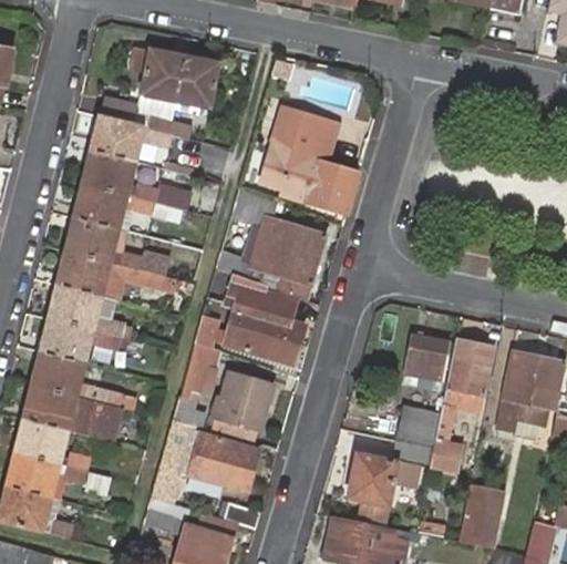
[(468,0),(468,1),(521,13),(523,0),(468,0)]
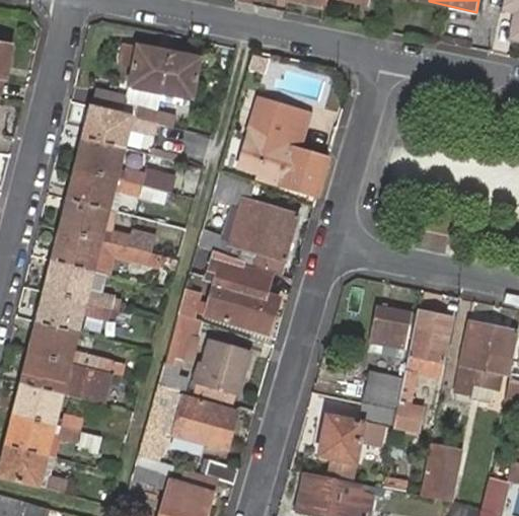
[(505,0),(505,3),(518,5),(518,10),(514,33),(518,33),(518,0),(505,0)]
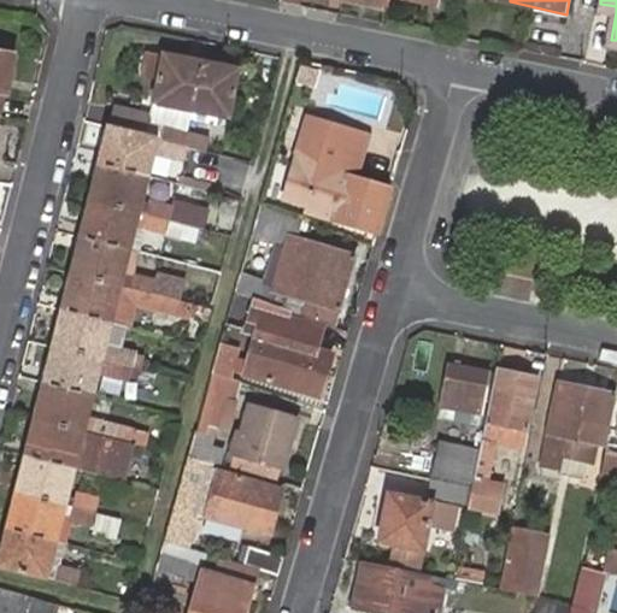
[(0,117),(0,118),(6,119),(17,57),(0,52),(0,117)]
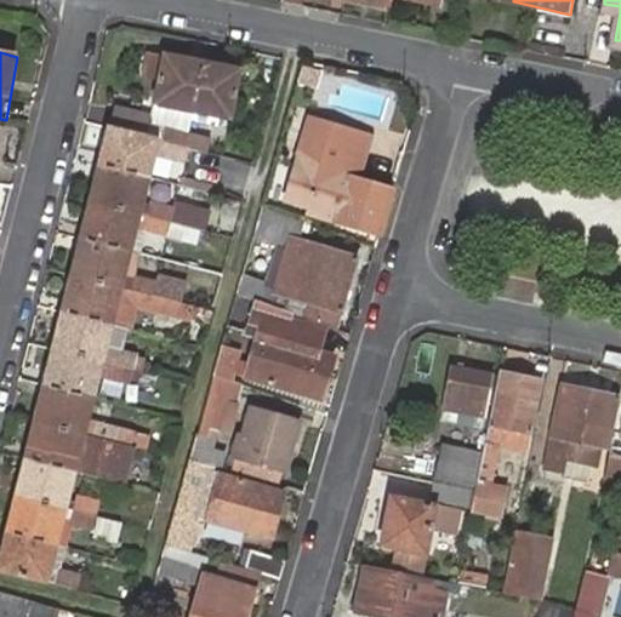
[(193,108),(203,61),(164,52),(153,100),(193,108)]
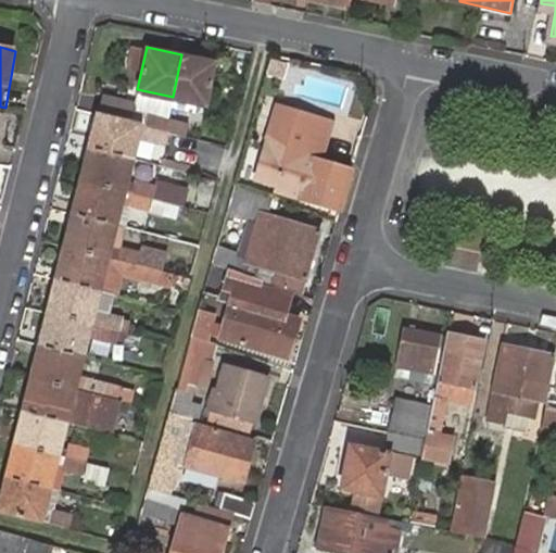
[(215,61),(181,54),(173,97),(207,104),(215,61)]
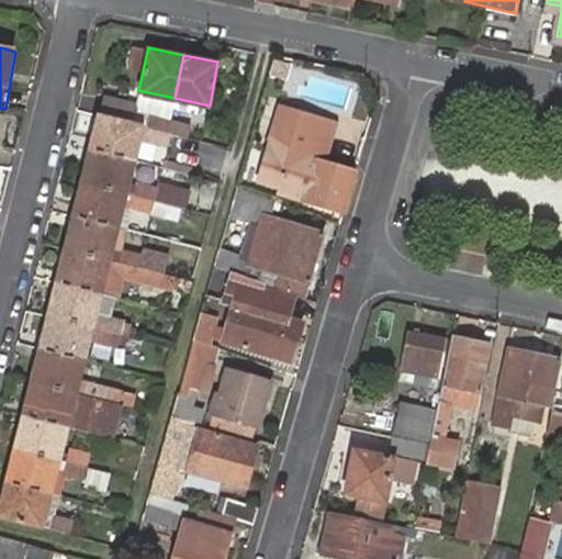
[(104,93),(99,114),(131,122),(135,102),(104,93)]
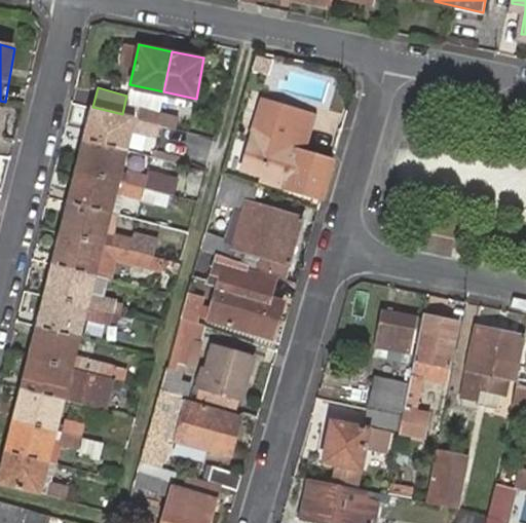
[(260,98),(257,109),(274,114),(277,103),(260,98)]
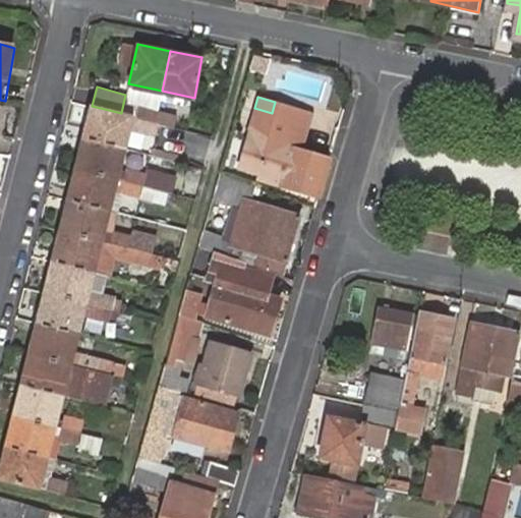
[(254,108),(248,129),(249,129),(292,146),(296,147),(306,110),(275,102),(272,113),(254,108)]
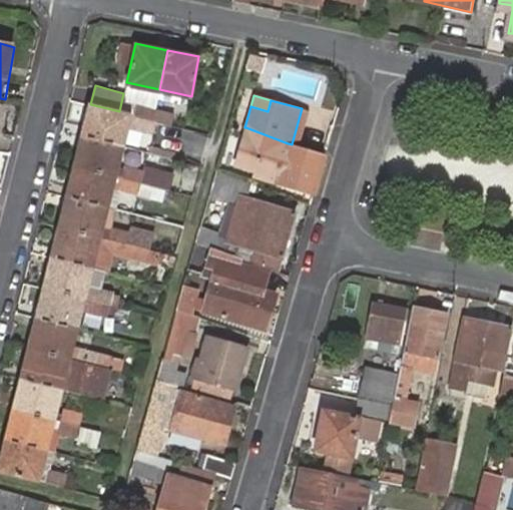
[(90,104),(88,103),(80,134),(121,144),(126,125),(129,114),(119,111),(90,104)]
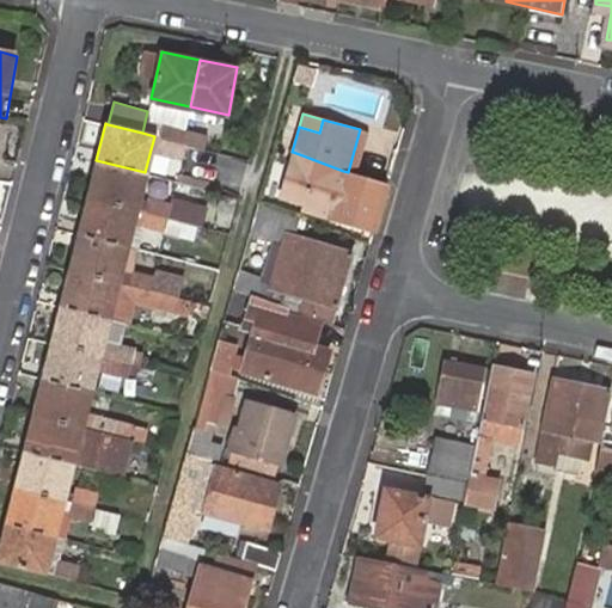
[(183,143),(185,131),(161,124),(158,136),(163,139),(183,143)]
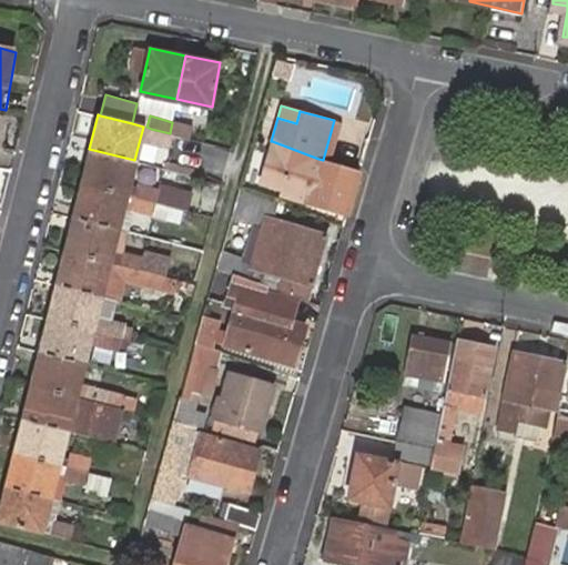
[(193,127),(172,122),(170,133),(173,133),(191,138),(193,127)]
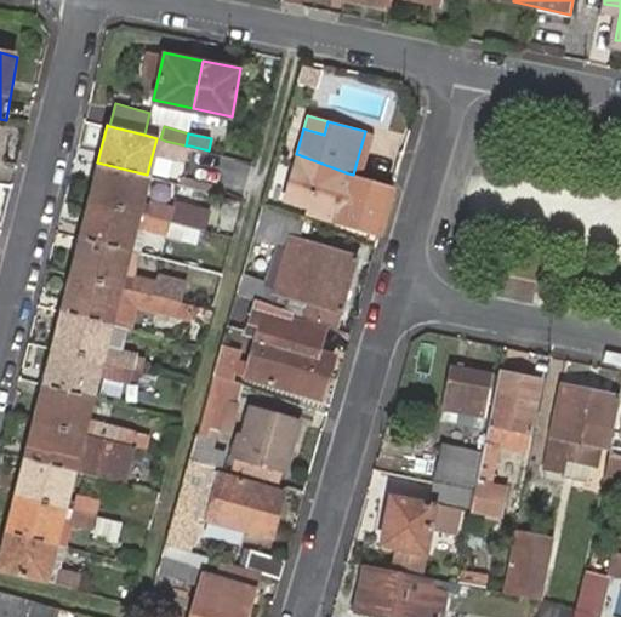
[(165,141),(160,138),(157,138),(153,152),(161,154),(165,141)]
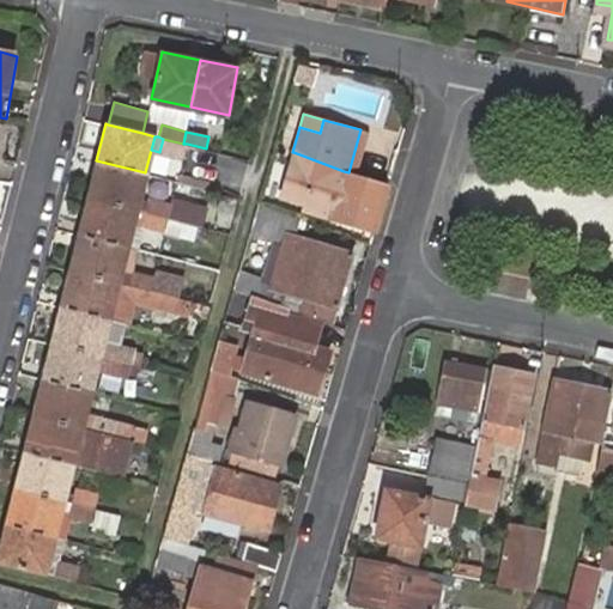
[(187,144),(183,144),(163,139),(159,152),(183,158),(187,144)]
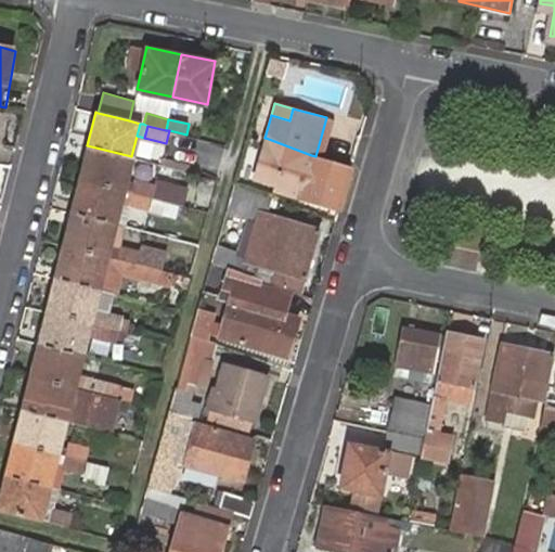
[(338,209),(351,166),(315,156),(311,155),(266,138),(258,164),(281,170),(279,179),(275,190),(338,209)]
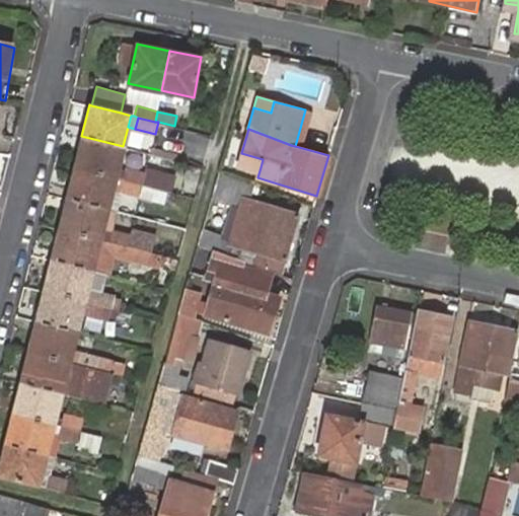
[(123,146),(81,136),(74,166),(115,177),(118,166),(123,146)]
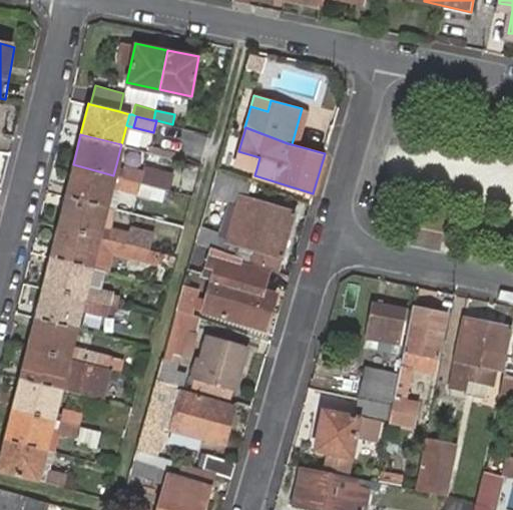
[(148,151),(172,157),(173,150),(150,144),(148,151)]
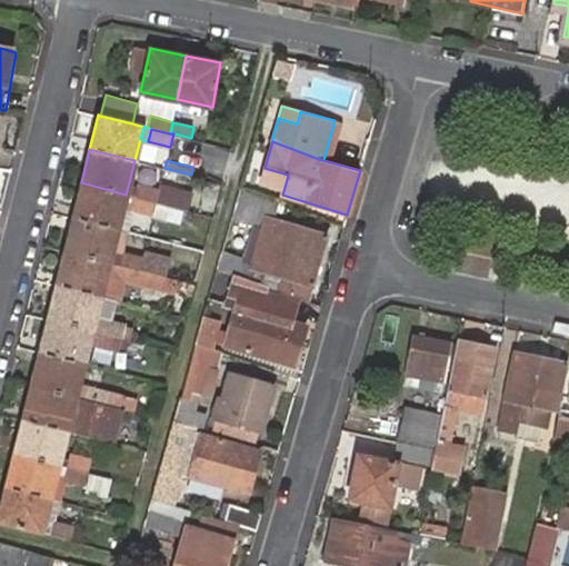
[(288,175),(265,168),(262,178),(286,184),(288,175)]
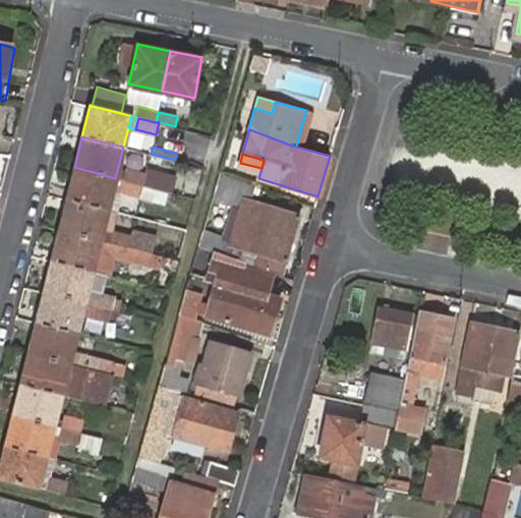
[(115,178),(74,167),(66,199),(107,210),(115,178)]
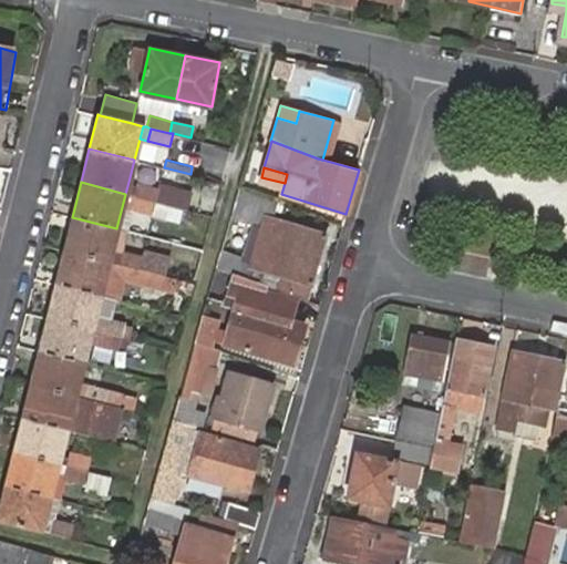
[(129,182),(125,194),(134,196),(136,184),(129,182)]
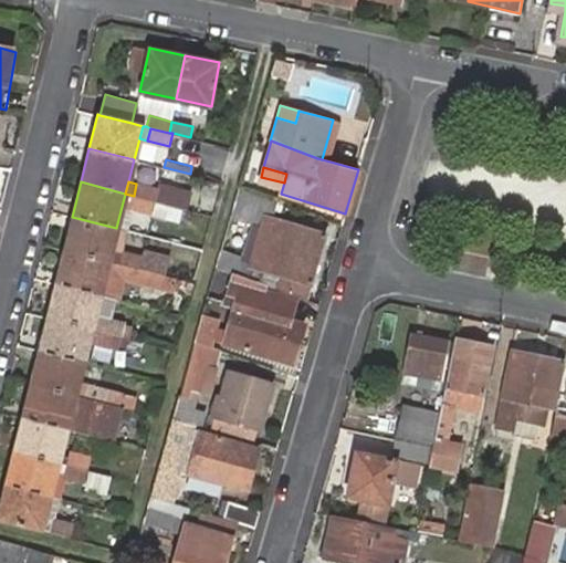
[(158,189),(136,184),(134,196),(156,201),(187,209),(190,195),(159,186),(158,189)]
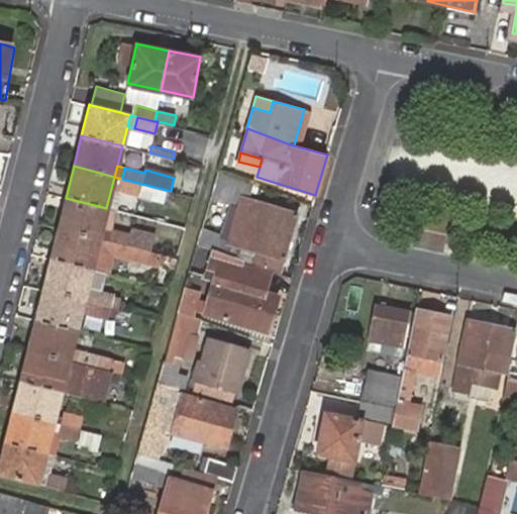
[(251,184),(217,173),(210,199),(239,207),(229,239),(201,229),(197,244),(209,248),(233,257),(242,260),(245,248),(256,251),(253,263),(273,270),(279,272),(282,259),(284,259),(297,215),(246,200),(251,184)]
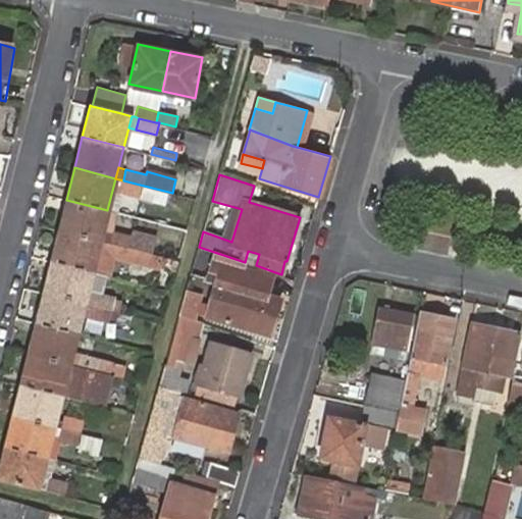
[(123,180),(115,178),(107,210),(114,212),(120,192),(123,180)]
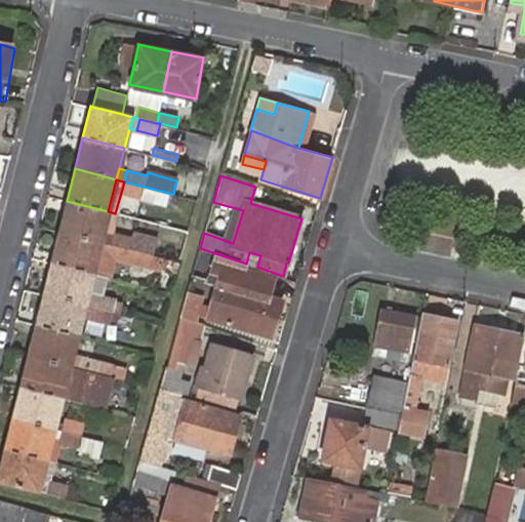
[(121,193),(142,197),(145,187),(124,182),(121,193)]
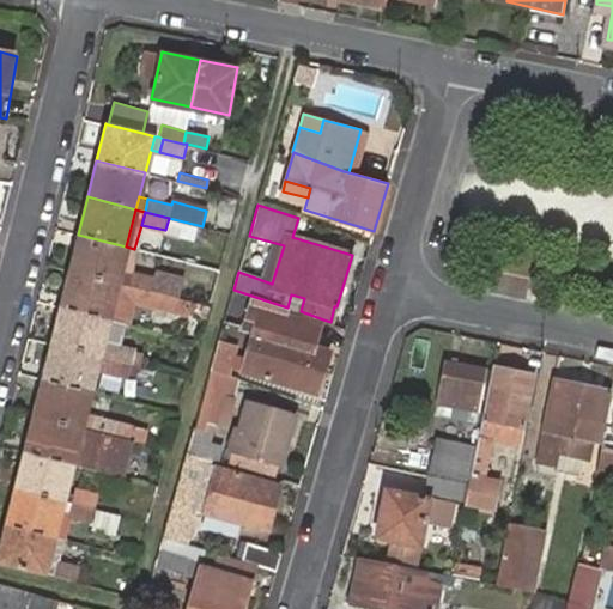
[(210,245),(213,230),(202,226),(169,218),(165,230),(164,233),(210,245)]
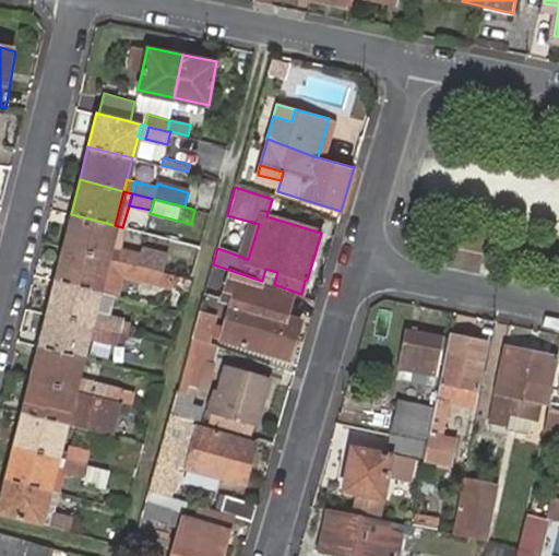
[(115,225),(71,214),(63,245),(137,263),(140,252),(118,246),(110,244),(115,225)]
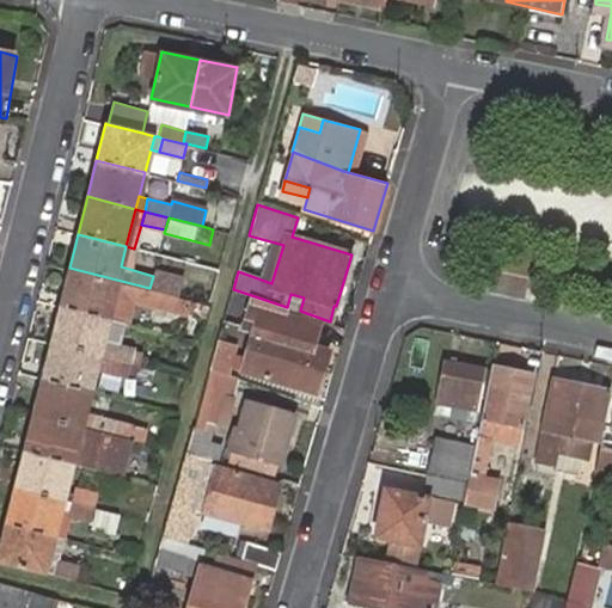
[(502,269),(481,264),(478,276),(499,281),(502,269)]
